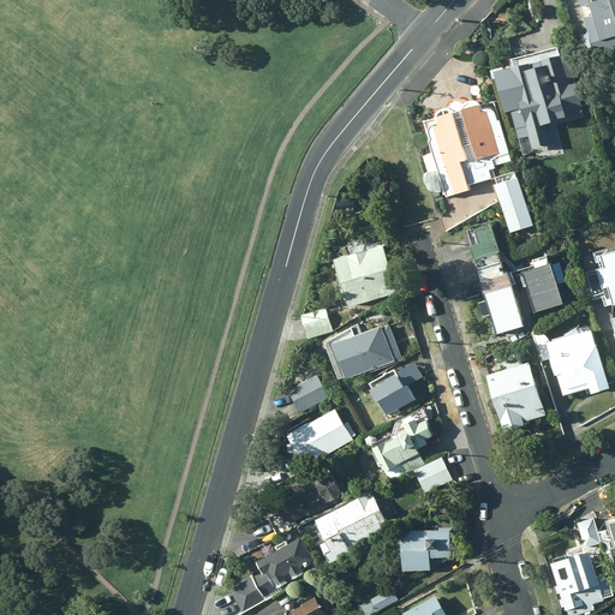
[(614,46),(614,23),(608,0),(584,7),(587,18),(581,21),(593,58),(613,52),(610,48),(614,46)]
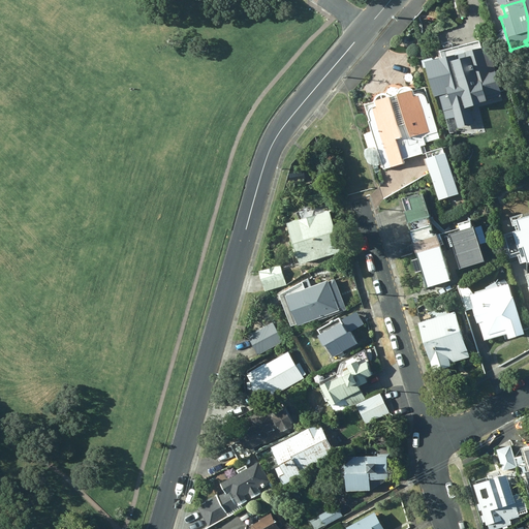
[(488,48),(465,54),(462,52),(457,52),(454,54),(453,57),(432,62),(432,59),(419,62),(422,69),(424,69),(432,99),(438,97),(442,113),(452,111),(455,122),(471,117),(468,102),(474,100),(474,102),(472,103),(474,113),(478,112),(480,121),(493,118),(487,97),(499,94),(488,48)]
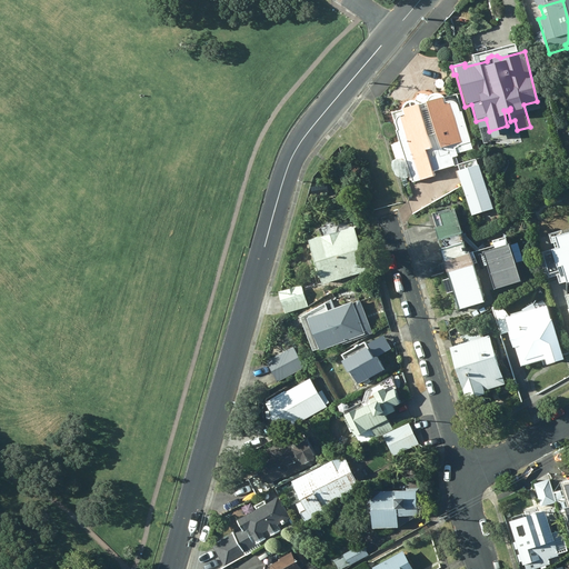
[(441,99),(437,97),(430,97),(425,102),(425,105),(420,106),(435,149),(425,152),(431,173),(431,172),(453,167),(450,159),(456,157),(453,149),(457,149),(457,148),(470,143),(460,112),(458,113),(443,103),(441,99)]
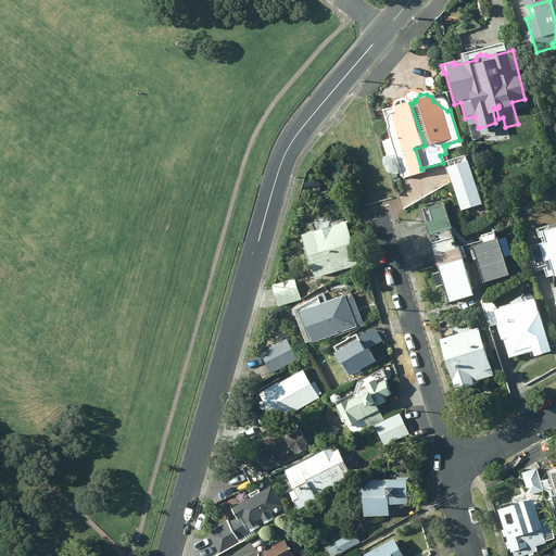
[(407,104),(407,103),(403,101),(397,101),(394,102),(391,108),(391,109),(381,112),(387,129),(384,129),(390,149),(402,179),(424,173),(421,169),(415,149),(425,146),(411,103),(407,104)]
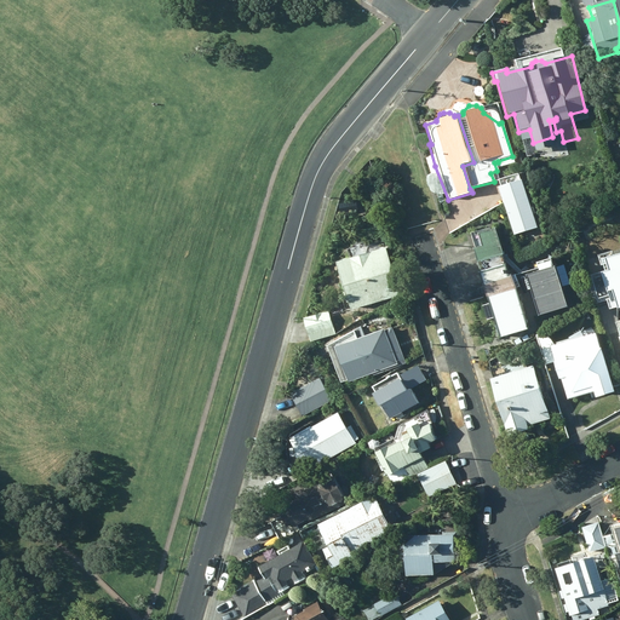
[(499,183),(515,231),(538,224),(523,176),(499,183)]
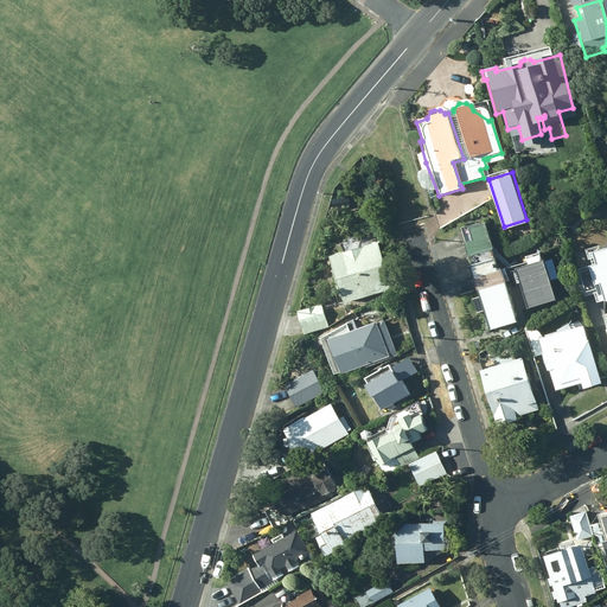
[(462,229),(471,255),(498,247),(490,221),(462,229)]
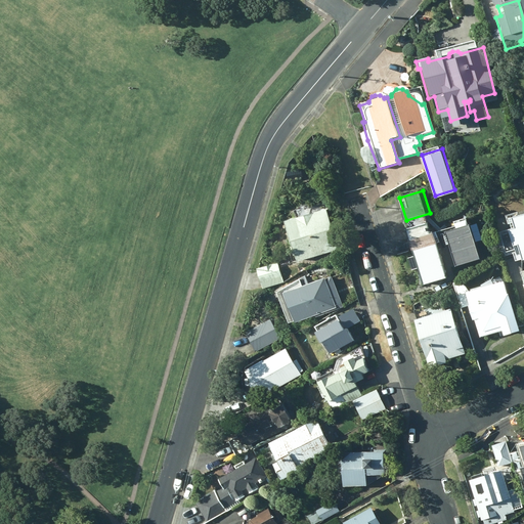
[(281,225),(294,264),(336,251),(322,212),(281,225)]
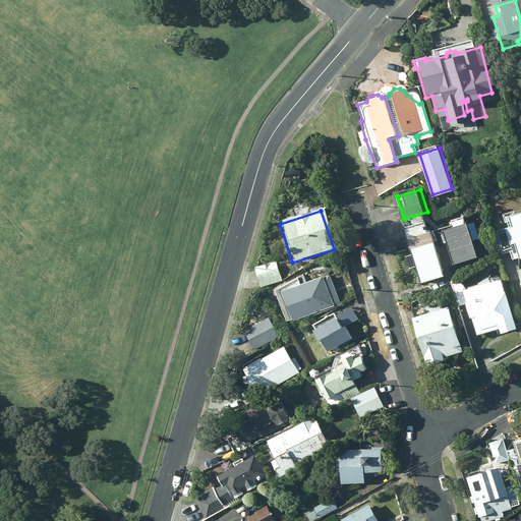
[(433,232),(427,212),(404,219),(409,239),(433,232)]
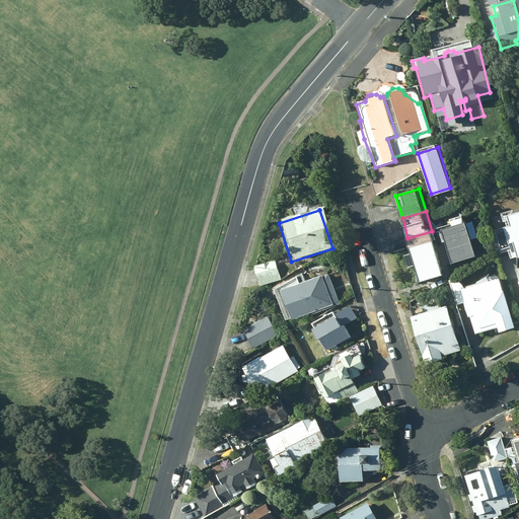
[(511,244),(515,261),(518,258),(518,212),(504,217),(507,228),(501,230),(506,245),(511,244)]
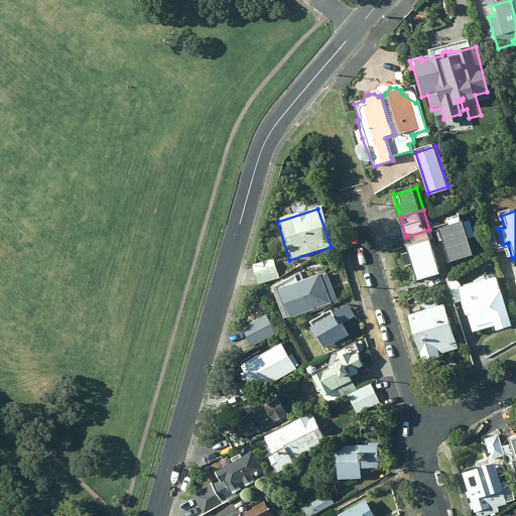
[(452,224),(429,230),(431,236),(442,233),(450,264),(476,257),(463,216),(450,220),(452,224)]
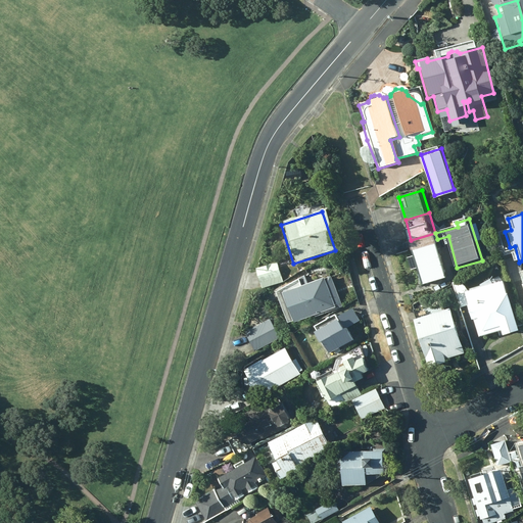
[(411,240),(418,265),(442,257),(437,239),(435,233),(411,240)]
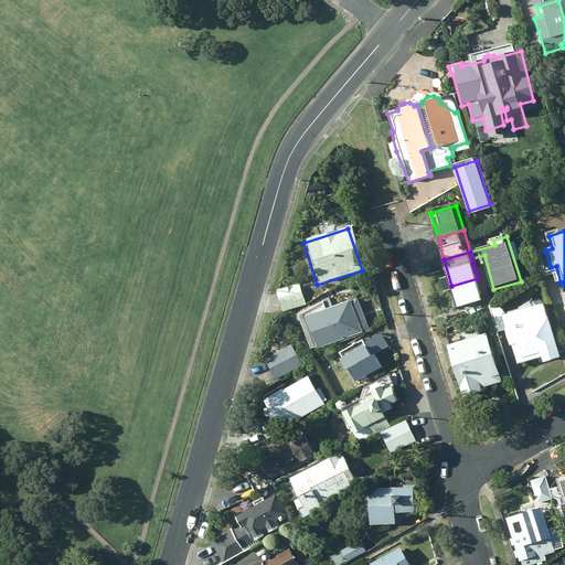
[(484,301),(478,278),(451,286),(458,309),(484,301)]
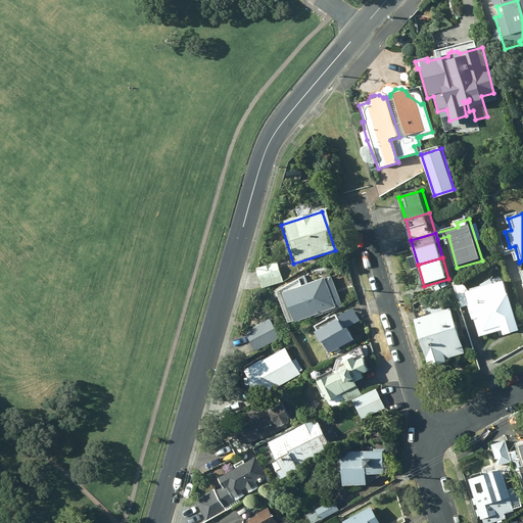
[(282,283),(276,264),(254,270),(260,290),(282,283)]
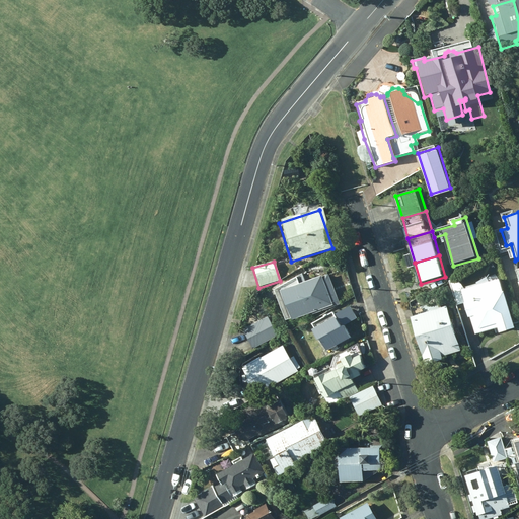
[(289,322),(330,306),(319,277),(278,293),(289,322)]
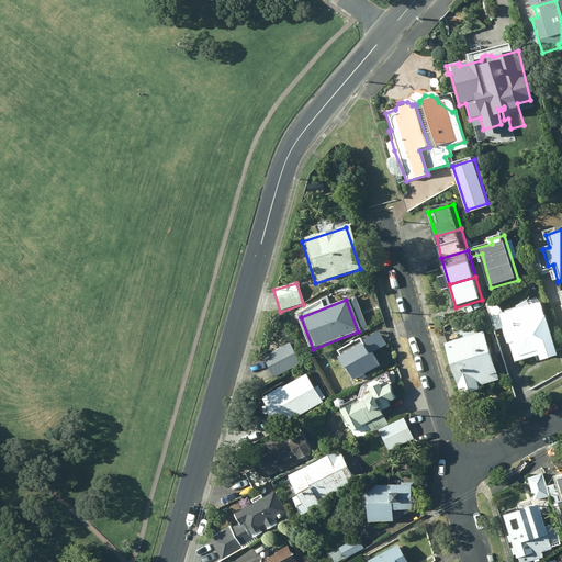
[(538,362),(554,357),(539,304),(497,315),(506,346),(510,344),(516,358),(535,352),(538,362)]
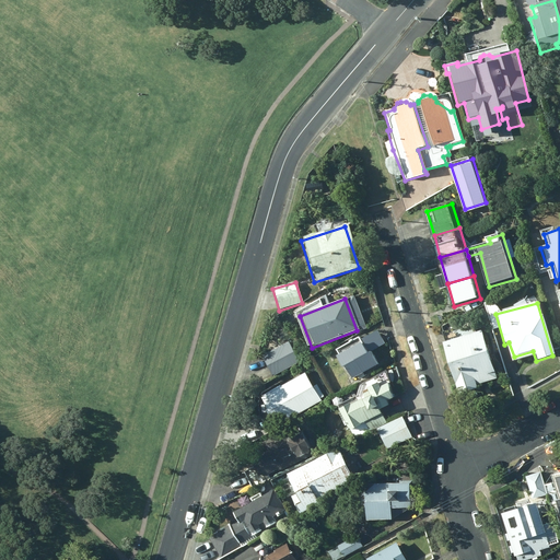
[(493,374),(479,333),(440,345),(456,396),(475,389),(473,381),(493,374)]
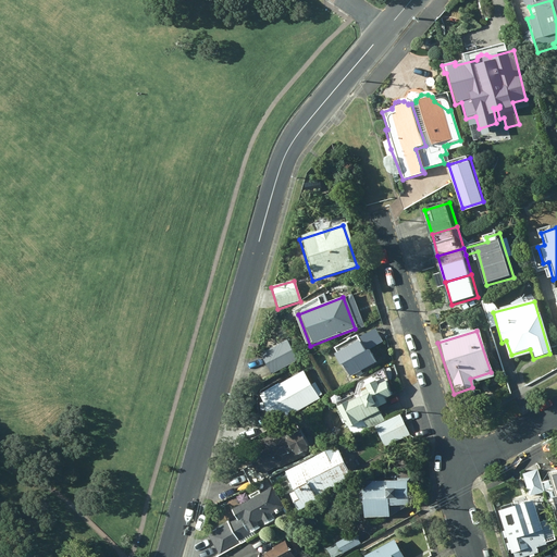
[(348,380),(373,364),(356,336),(331,349),(348,380)]
